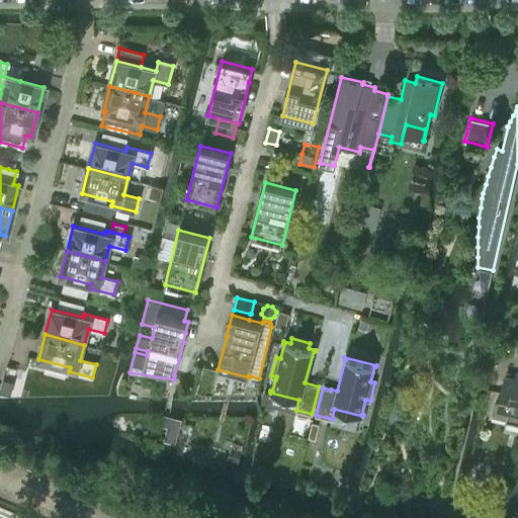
[(517,371),(515,380),(505,377),(499,403),(496,402),(492,416),(506,420),(505,422),(517,424),(517,371)]
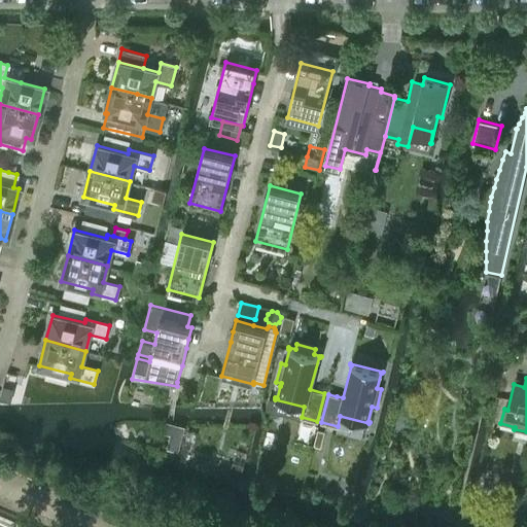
[(3,383),(1,398),(11,400),(14,385),(3,383)]
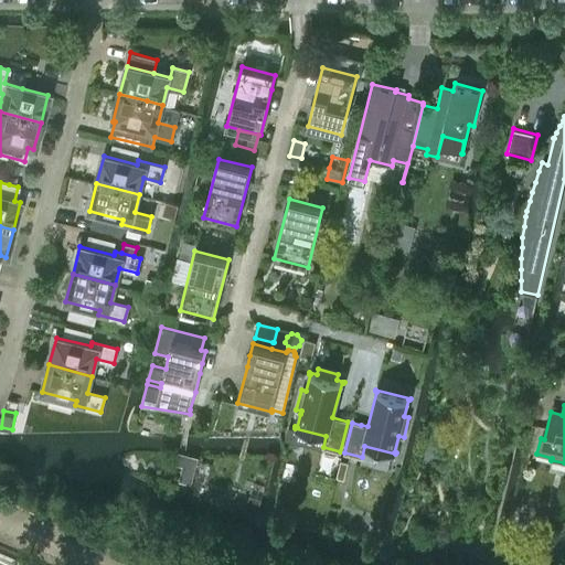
[(170,476),(194,481),(200,455),(176,449),(170,476)]
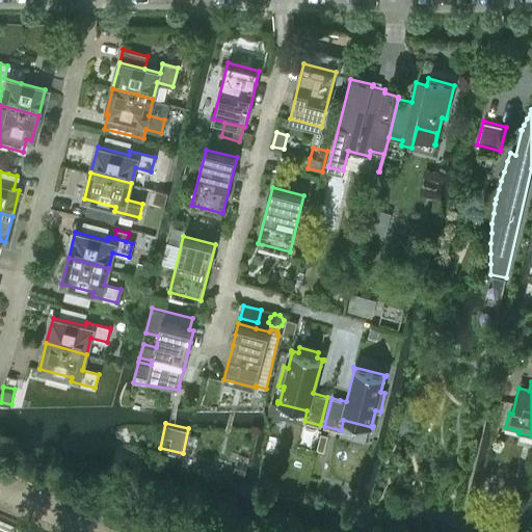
[(236,466),(232,479),(242,482),(246,469),(236,466)]
